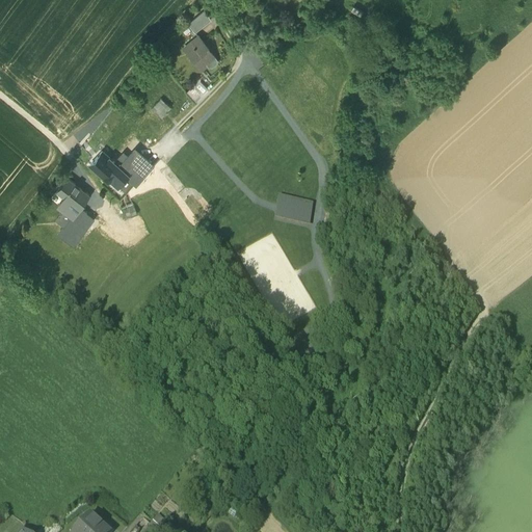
[(205,9),(191,22),(196,27),(203,22),(206,25),(211,20),(205,9)]
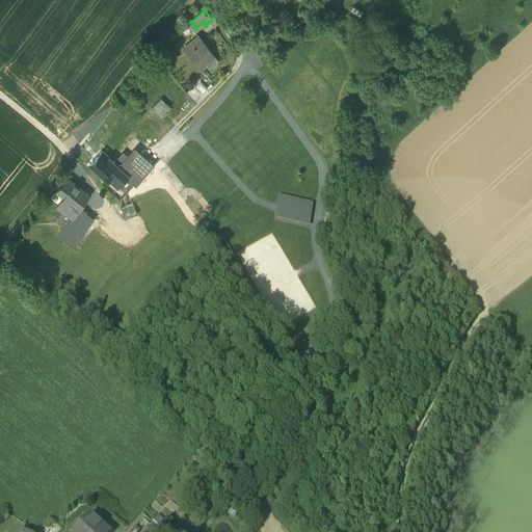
[(198,35),(184,46),(197,62),(204,57),(206,60),(214,55),(198,35)]
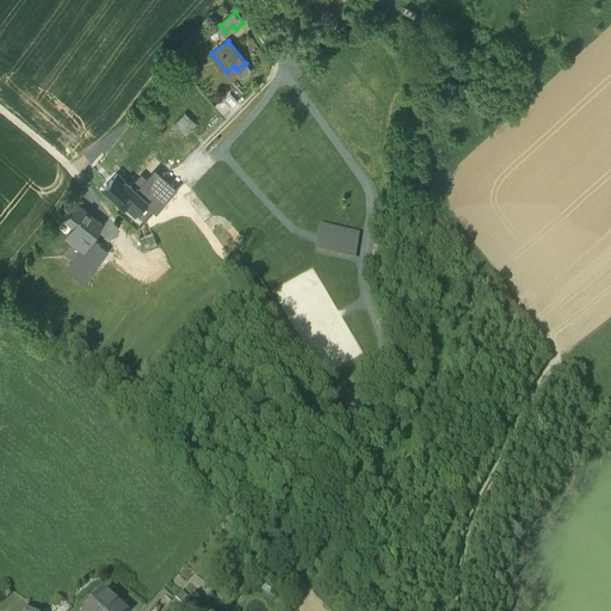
[(195,119),(184,109),(173,119),(185,130),(195,119)]
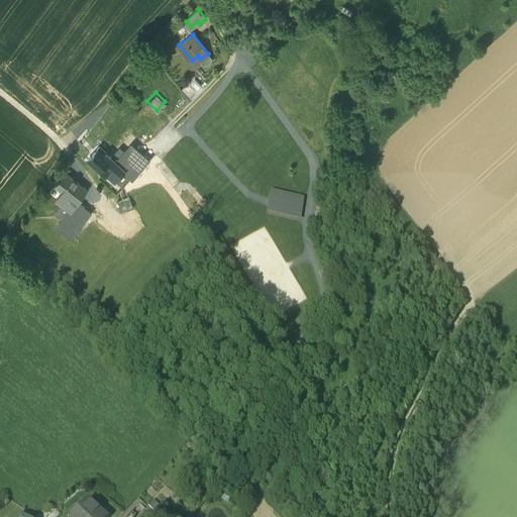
[(145,158),(130,142),(116,159),(123,166),(123,167),(131,174),(145,158)]
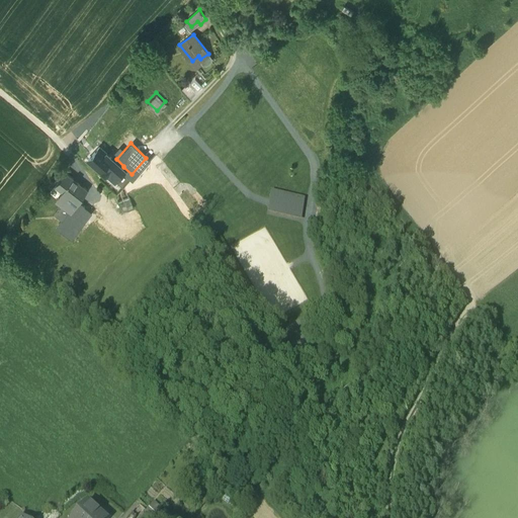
[(116,159),(99,144),(88,156),(100,167),(103,163),(105,165),(107,163),(117,173),(123,167),(123,166),(116,159)]
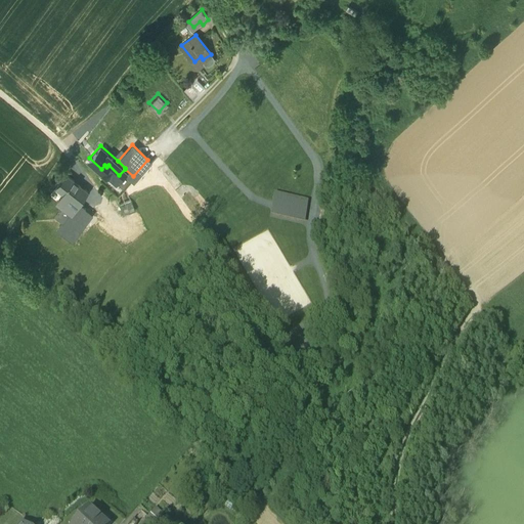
[(81,214),(84,209),(86,208),(79,203),(88,190),(66,174),(56,187),(62,192),(57,201),(63,206),(55,216),(62,221),(63,222),(75,209),(81,214)]
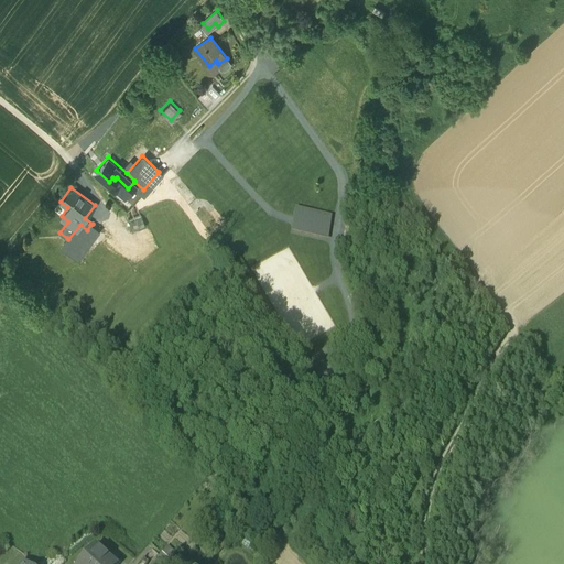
[(294,207),(292,231),(328,236),(332,212),(294,207)]
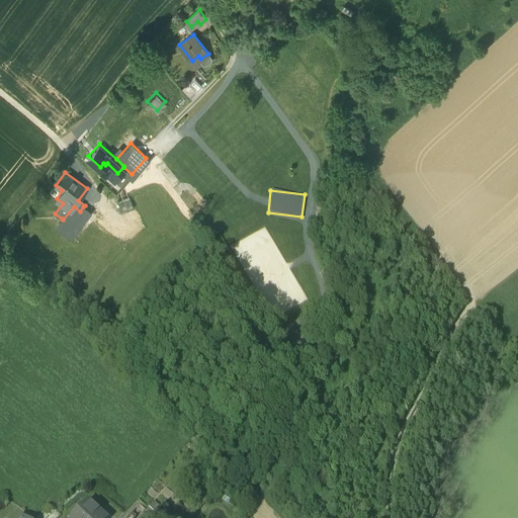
[(63,220),(62,219),(57,227),(72,238),(91,212),(83,206),(80,211),(74,206),(63,220)]
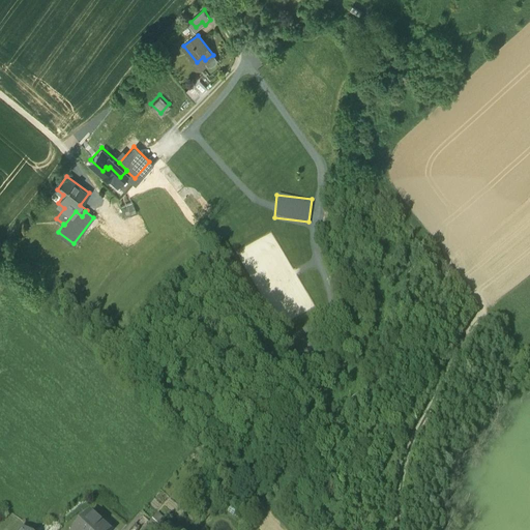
[(108,529),(100,524),(90,514),(76,529),(108,529)]
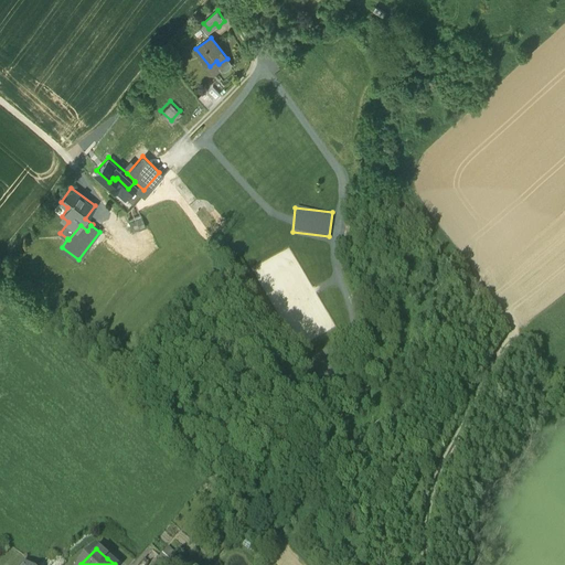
[(117,564),(120,562),(112,554),(107,558),(115,564),(117,564)]
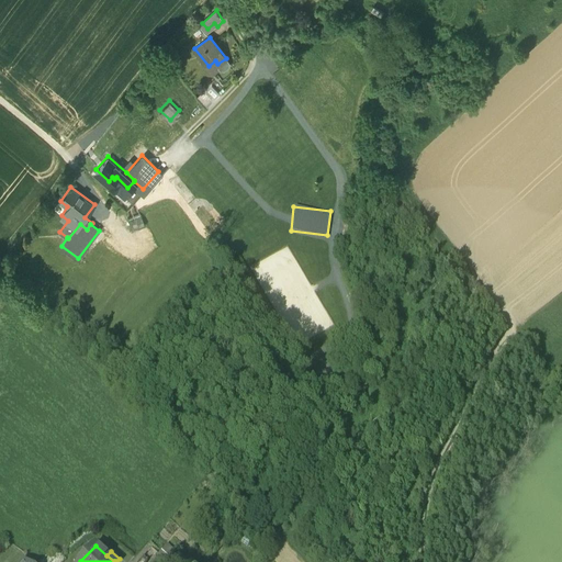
All buildings are outlined.
